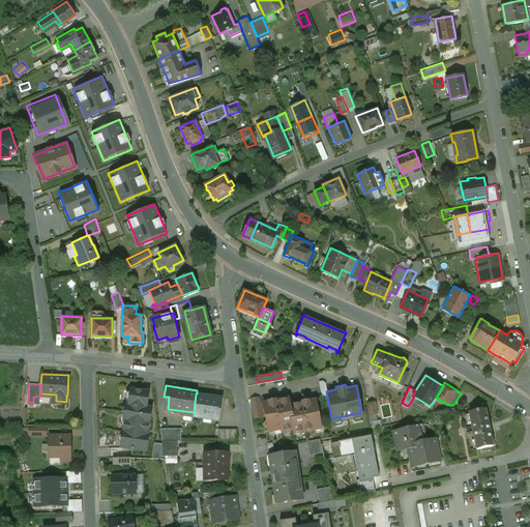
[(149,390),(130,387),(128,403),(125,403),(123,418),(124,419),(122,430),(123,431),(121,445),(146,449),(149,433),(148,433),(148,429),(149,422),(148,422),(149,413),(148,413),(149,410),(149,406),(146,406),(149,390)]
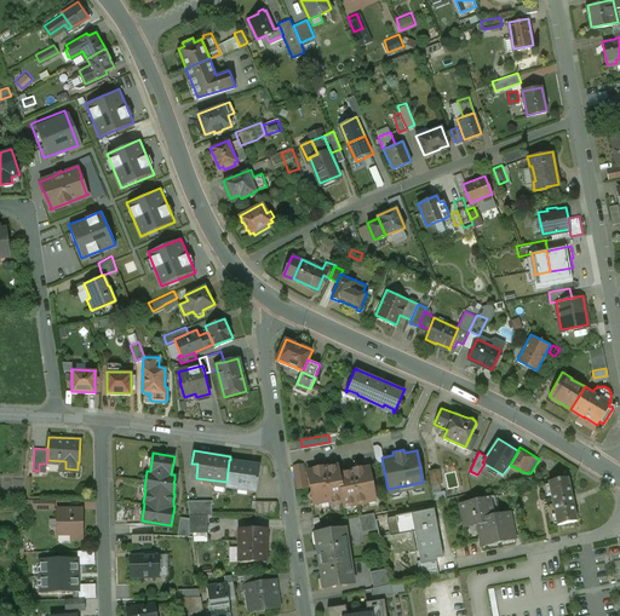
[(230,460),(229,460),(227,482),(227,484),(256,489),(257,481),(259,464),(230,460)]
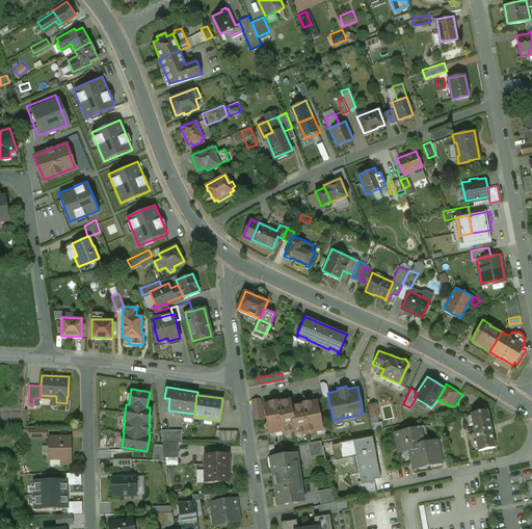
[(276,400),(273,400),(269,401),(270,402),(263,403),(266,416),(267,416),(267,420),(264,425),(269,428),(274,427),(274,430),(286,428),(289,430),(294,429),(295,431),(299,430),(300,432),(316,429),(316,426),(321,425),(316,400),(310,401),(310,400),(307,401),(303,402),(291,404),(290,398),(276,400)]
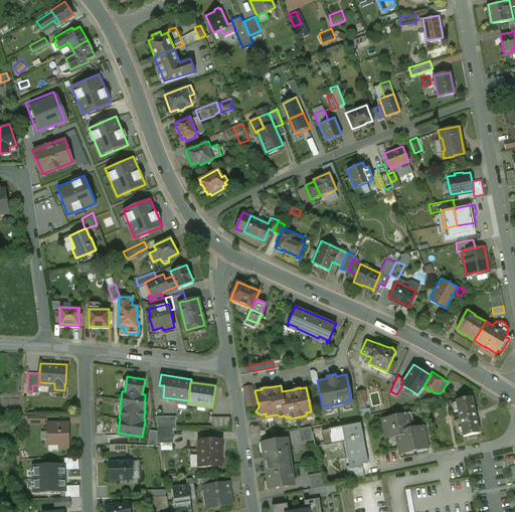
[(364,388),(356,390),(358,400),(366,399),(364,388)]
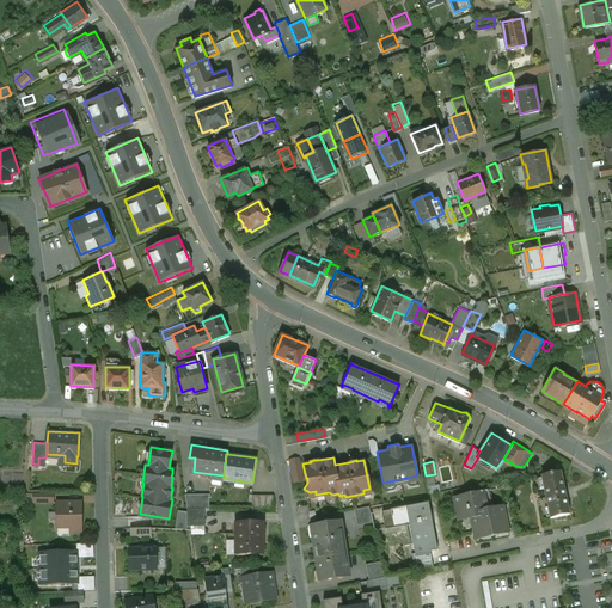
[(560,470),(542,474),(550,516),(569,513),(564,491),(560,470)]
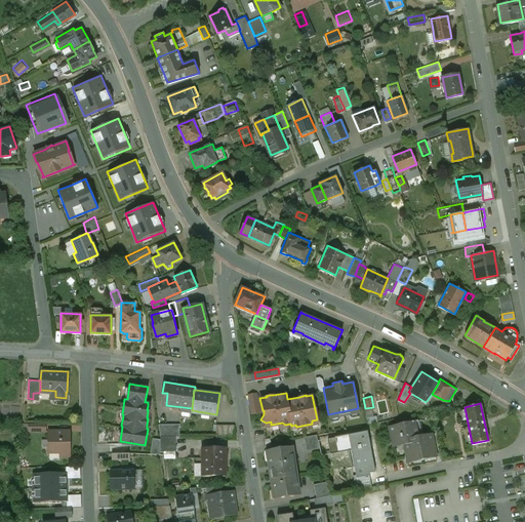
[(375,414),(366,416),(367,423),(377,419),(375,414)]
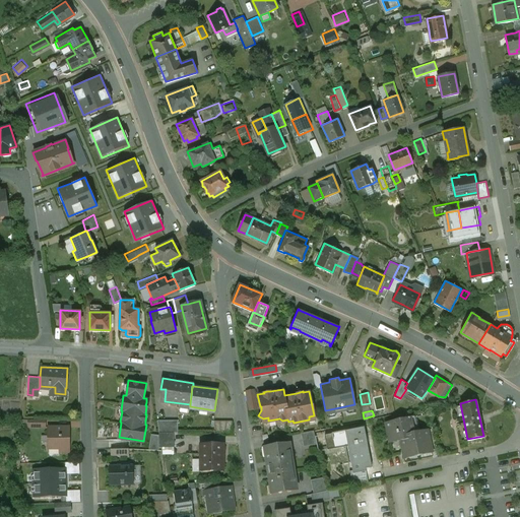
[(413,415),(385,421),(389,441),(400,439),(404,457),(432,451),(427,428),(416,430),(415,427),(413,415)]
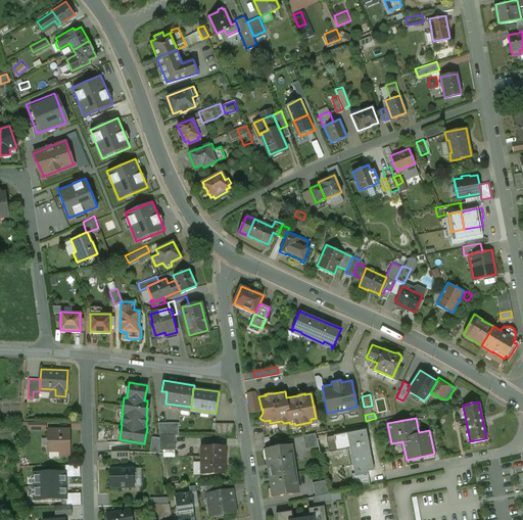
[(179,421),(158,421),(159,433),(175,433),(179,433),(179,421)]
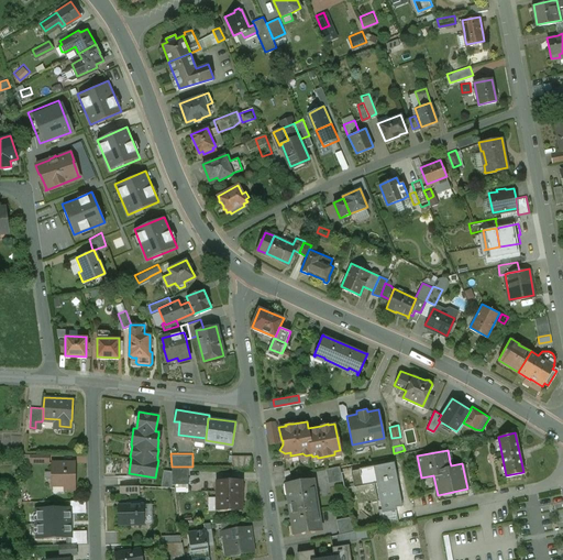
[(251,454),(232,454),(232,467),(251,467),(251,454)]
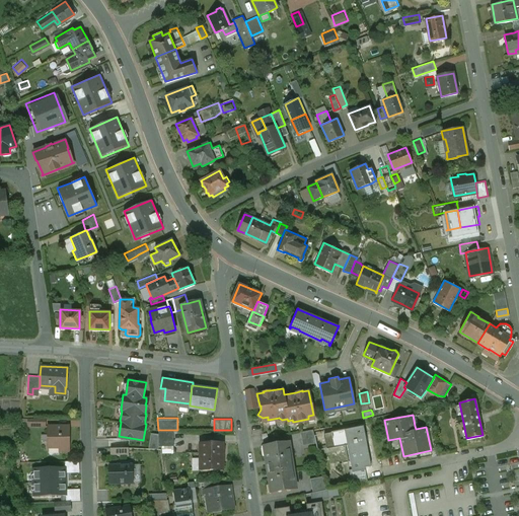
[(69,424),(48,424),(48,446),(59,446),(59,449),(69,449),(69,424)]
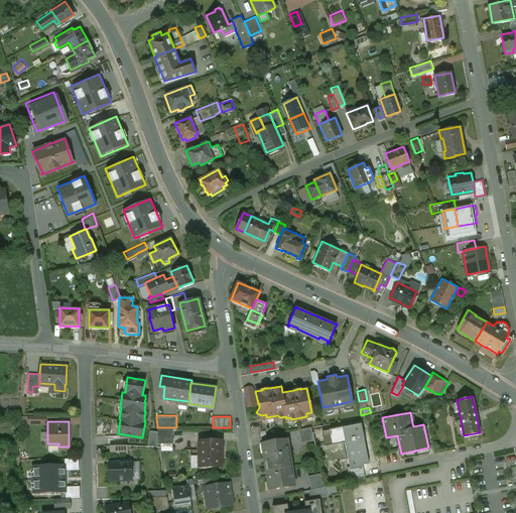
[(361,422),(323,429),(325,444),(345,440),(349,465),(350,466),(363,464),(366,463),(364,453),(367,453),(361,422)]
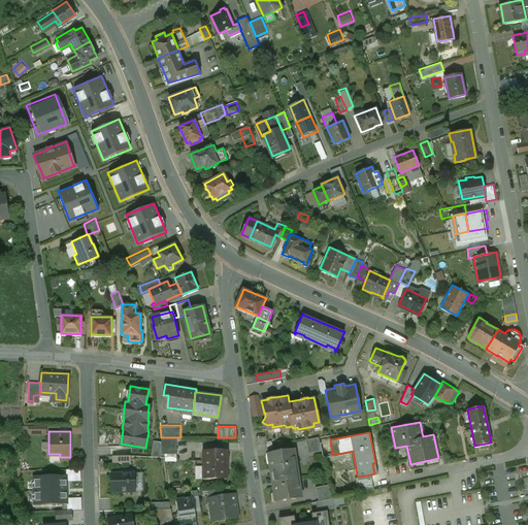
[(319,435),(305,438),(308,452),(321,449),(319,435)]
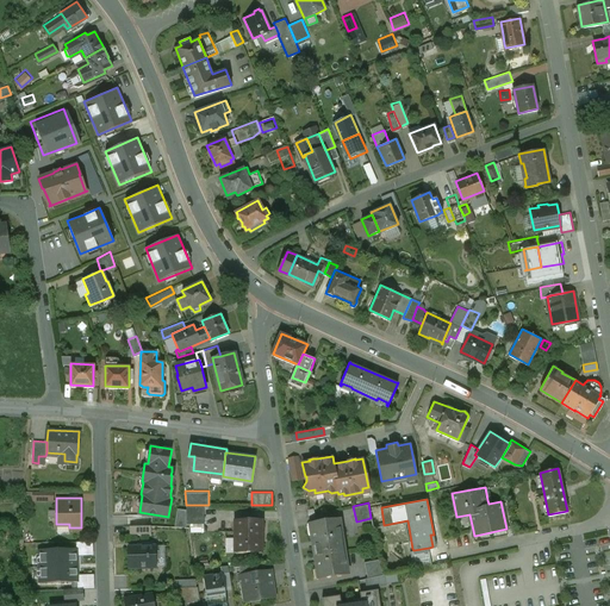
[(204,505),(186,505),(186,508),(186,523),(204,523),(204,505)]
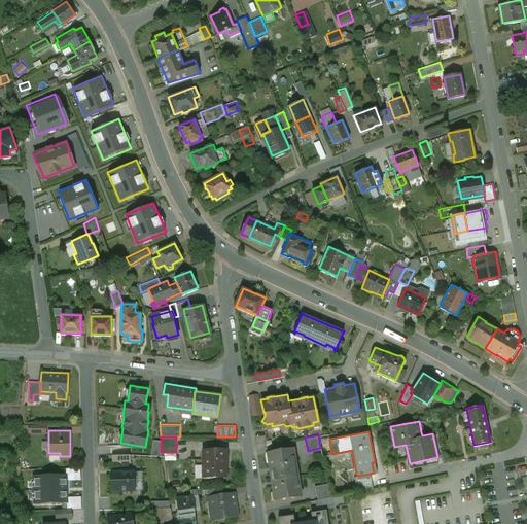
[(161,440),(153,439),(150,453),(151,453),(161,453),(161,440)]
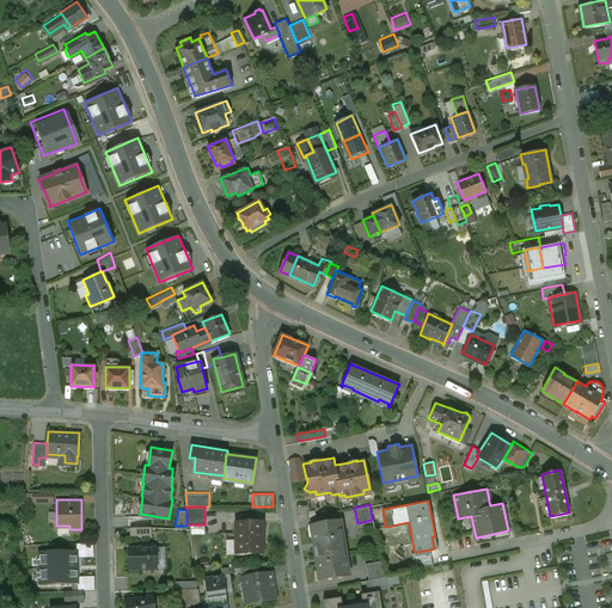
[(340,519),(311,523),(319,579),(348,575),(340,519)]
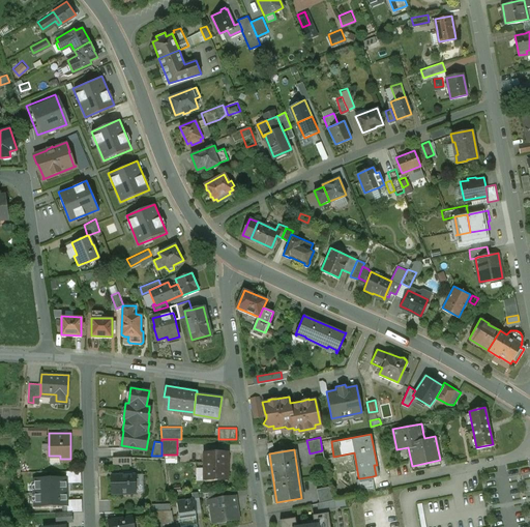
[(227,451),(204,451),(204,480),(227,479),(227,451)]
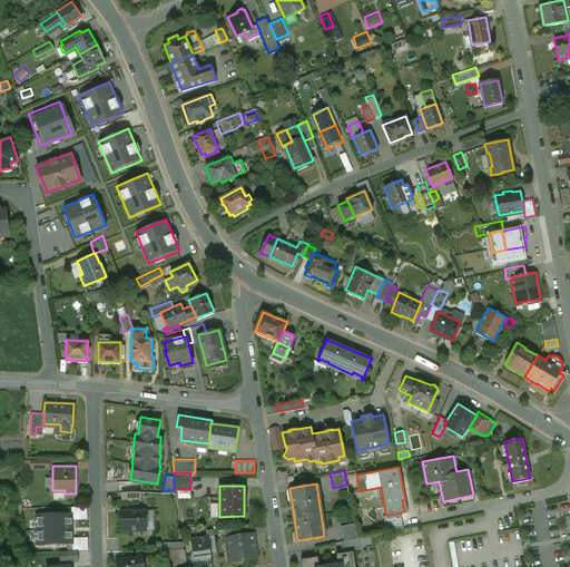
[(146,509),(119,510),(120,530),(126,530),(131,530),(146,529),(146,509)]
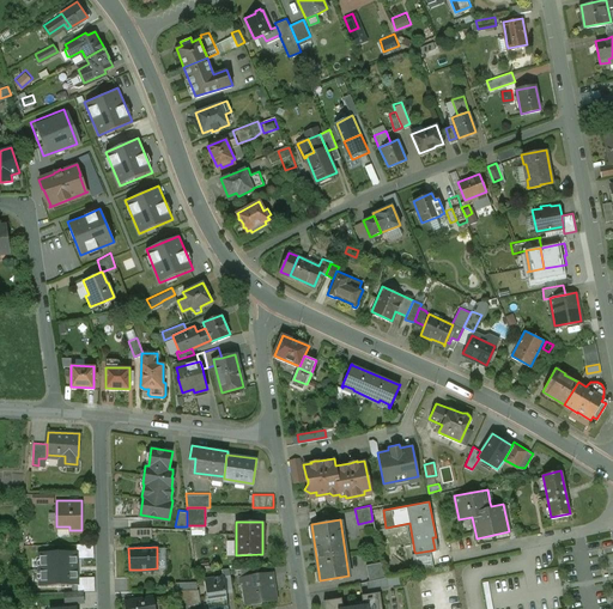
[(40,550),(40,584),(78,583),(78,550),(40,550)]
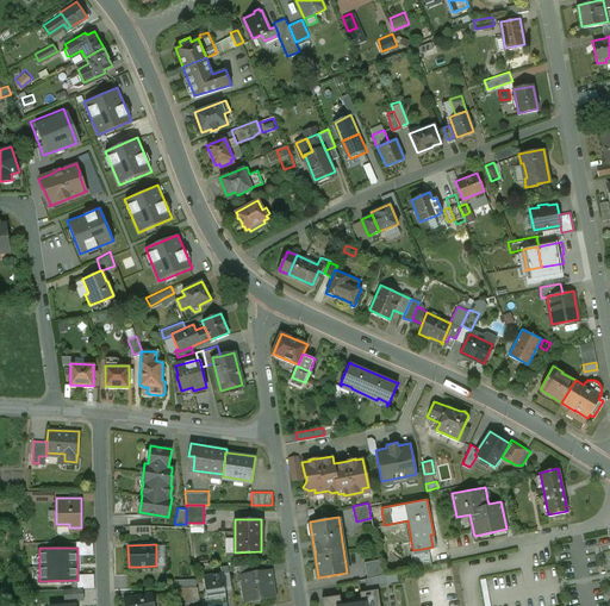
[(414,550),(412,549),(410,550),(414,567),(431,562),(429,548),(414,550)]
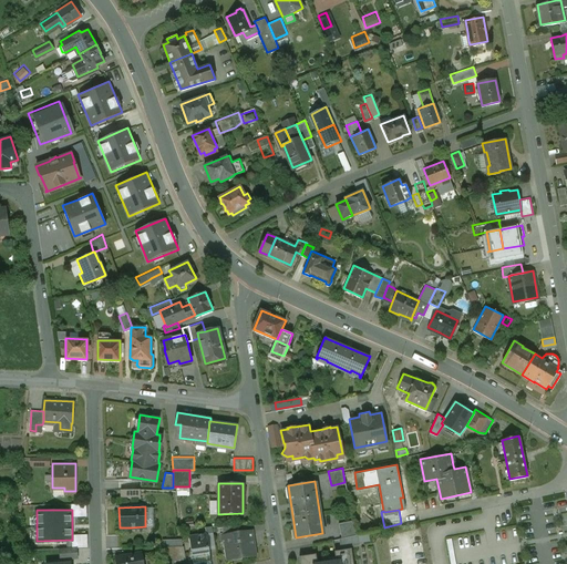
[(352,519),(338,521),(341,536),(356,533),(352,519)]
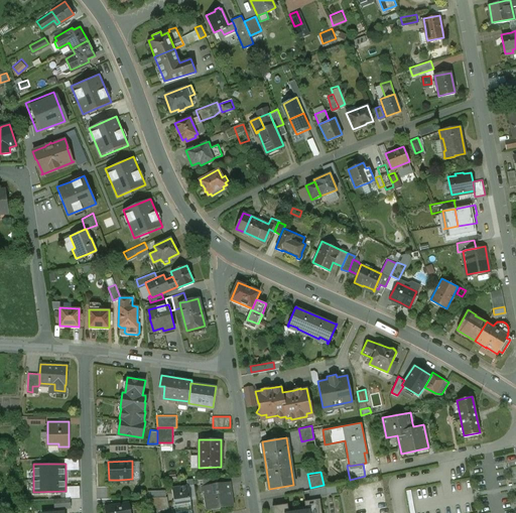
[(216,476),(202,477),(203,483),(204,486),(206,486),(217,484),(216,476)]
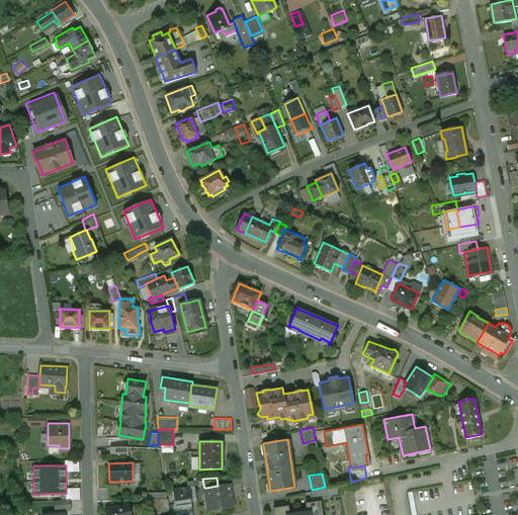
[(218,486),(206,488),(207,492),(210,510),(234,506),(232,496),(230,484),(218,486)]
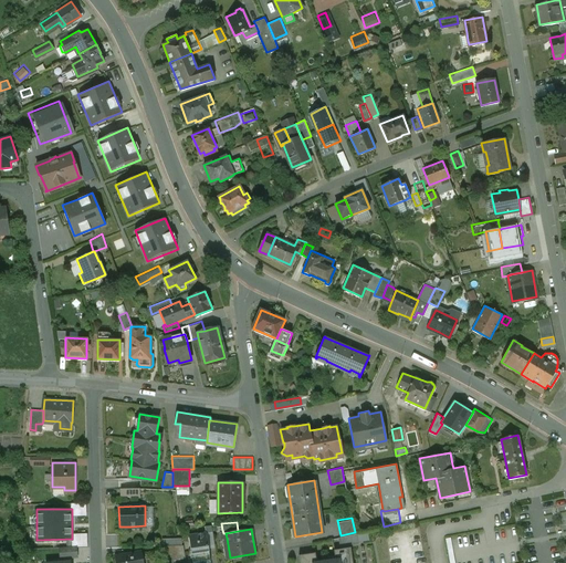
[(212,530),(206,531),(209,546),(216,545),(212,530)]
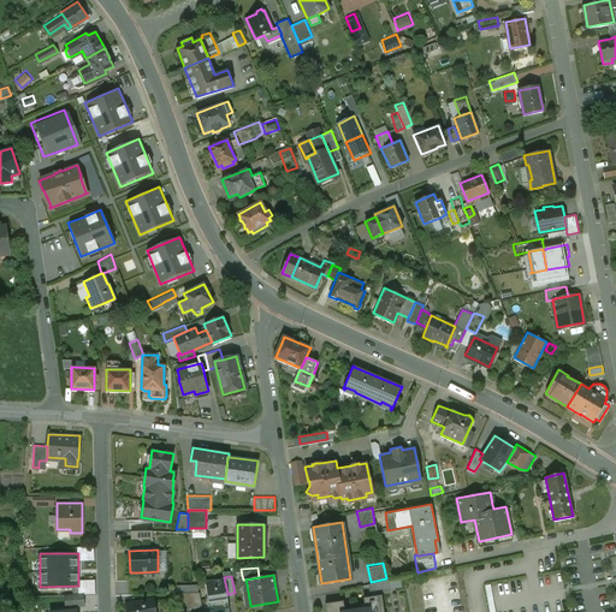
[(224,577),(206,581),(208,602),(215,601),(217,604),(225,605),(226,599),(227,599),(227,594),(224,577)]
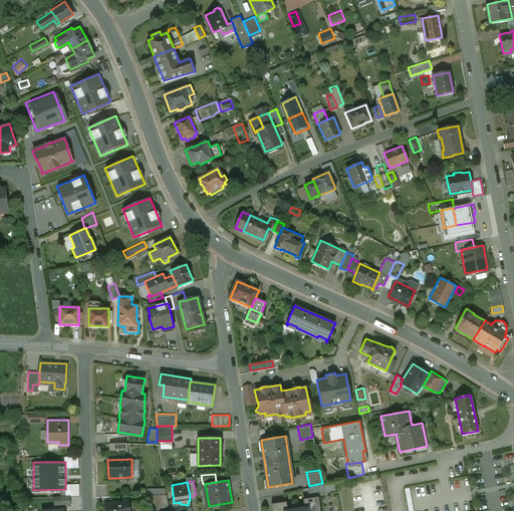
[(167,494),(160,494),(161,506),(168,505),(167,494)]
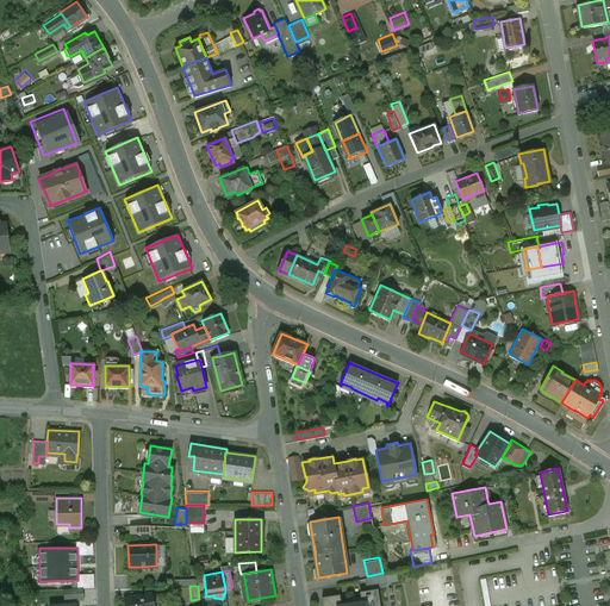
[(82,587),(63,588),(64,599),(83,598),(82,587)]
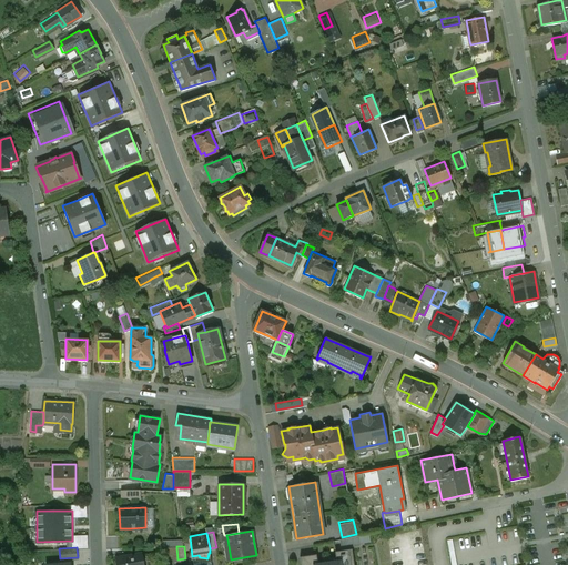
[(316,554),(300,556),(300,564),(354,564),(352,548),(335,551),(336,561),(327,562),(317,563),(316,554)]
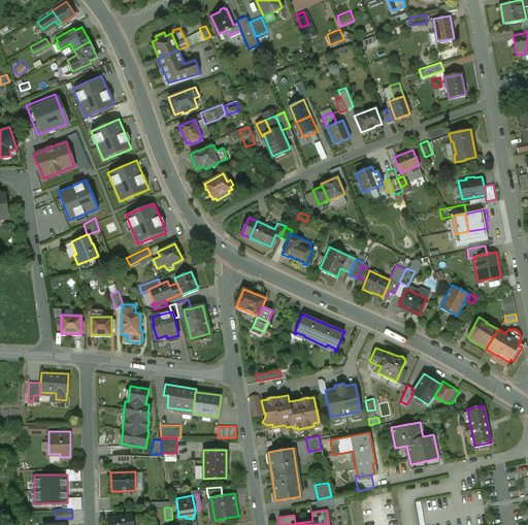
[(124,514),(116,515),(117,516),(107,517),(107,520),(106,521),(106,524),(133,524),(133,522),(132,513),(124,515),(124,514)]
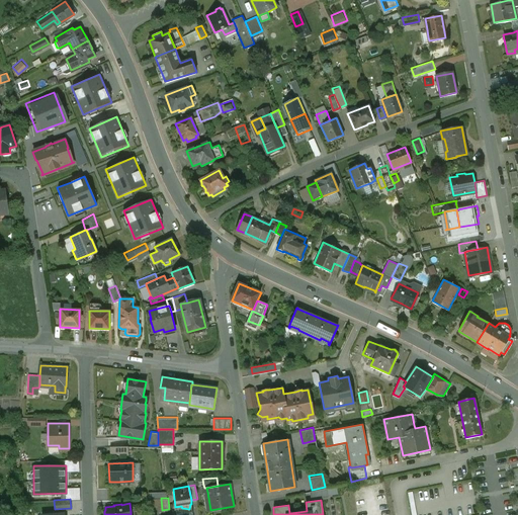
[(181,506),(175,507),(176,514),(179,514),(193,513),(191,504),(190,504),(189,509),(182,508),(181,506)]
